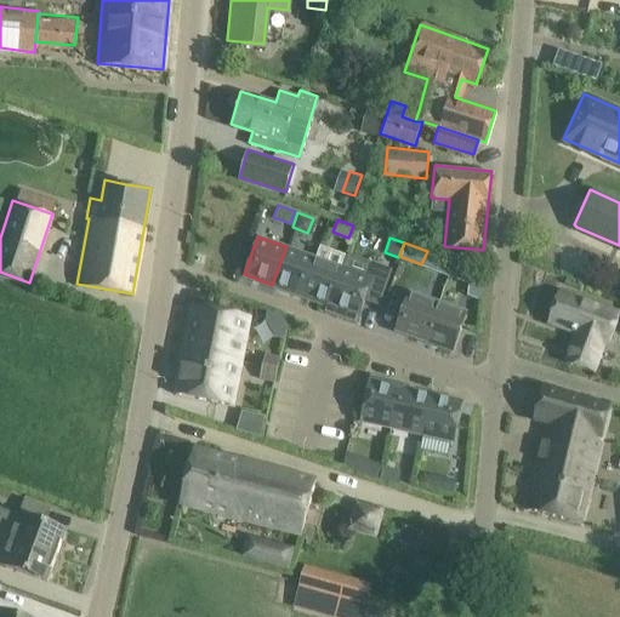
[(313,257),(286,246),(272,285),(300,295),(313,257)]
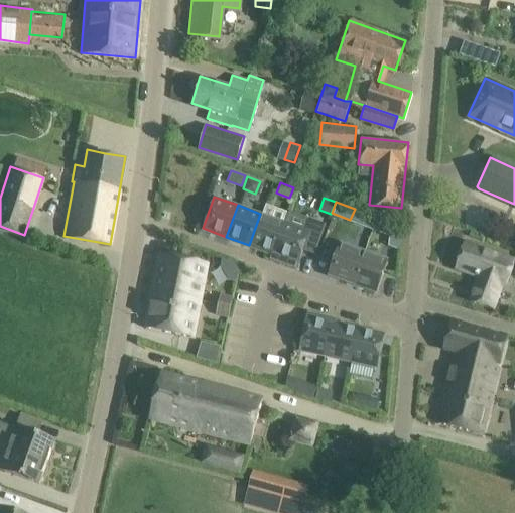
[(270,257),(271,257),(283,222),(260,214),(249,245),(271,253),(270,257)]
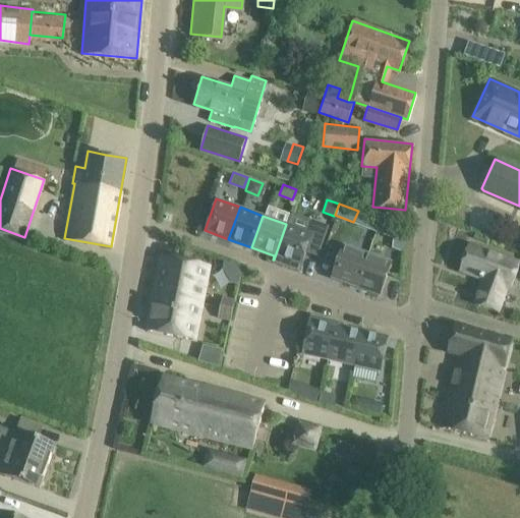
[(310,232),(286,224),(274,260),(297,268),(310,232)]
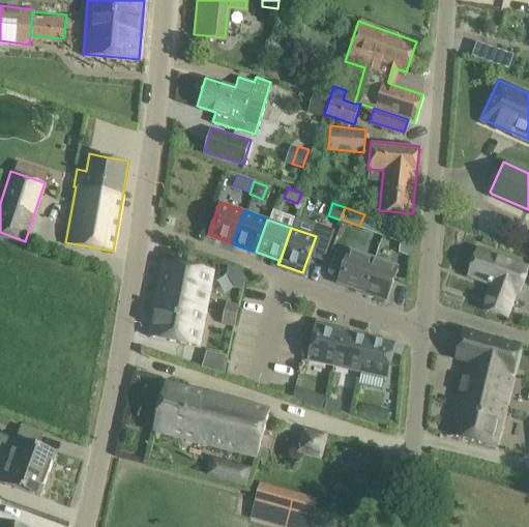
[(401,229),(398,251),(409,255),(412,233),(401,229)]
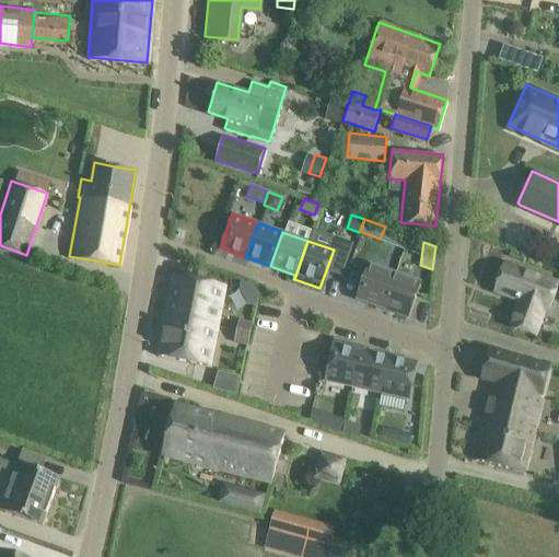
[(557,280),(524,268),(503,262),(492,289),(521,299),(517,309),(514,308),(509,325),(534,334),(543,308),(547,309),(557,280)]
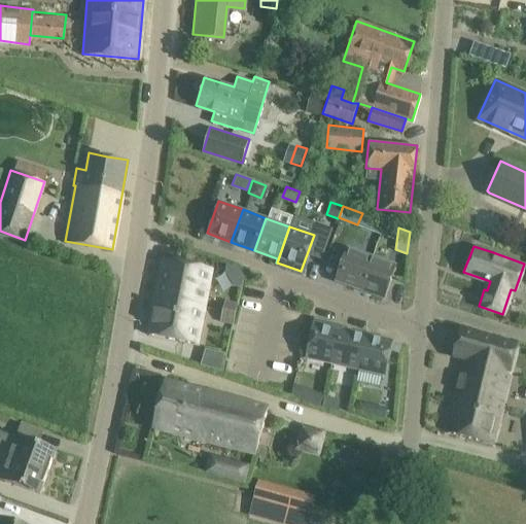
[(359,287),(371,255),(347,247),(335,279),(359,287)]
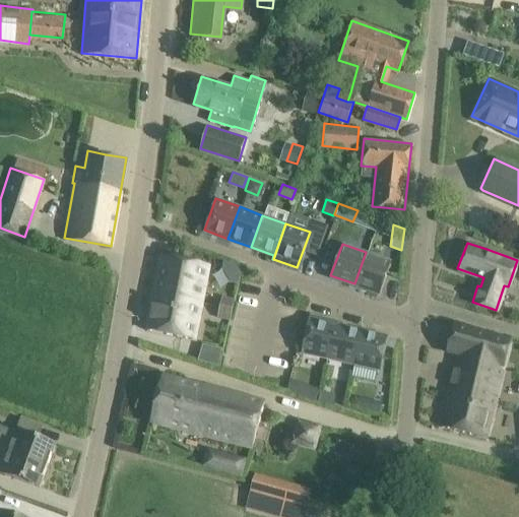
[(366,252),(354,283),(378,293),(389,261),(366,252)]
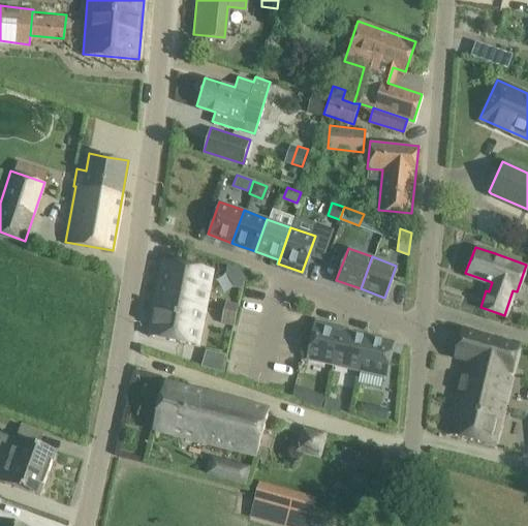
[(206,308),(214,270),(164,259),(156,297),(206,308)]
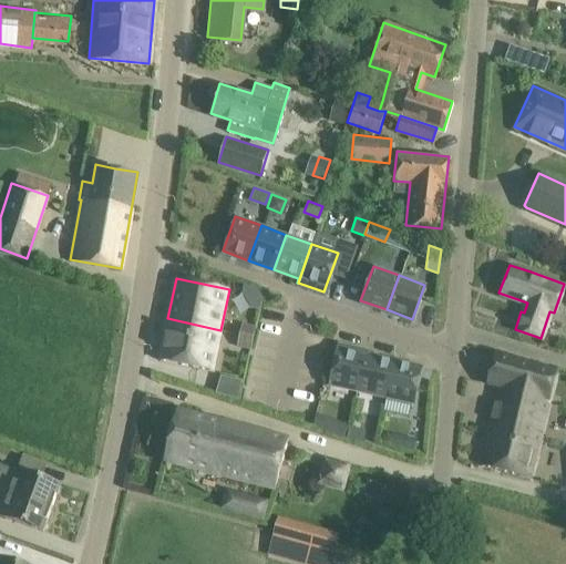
[(220,330),(167,318),(158,359),(212,370),(220,330)]
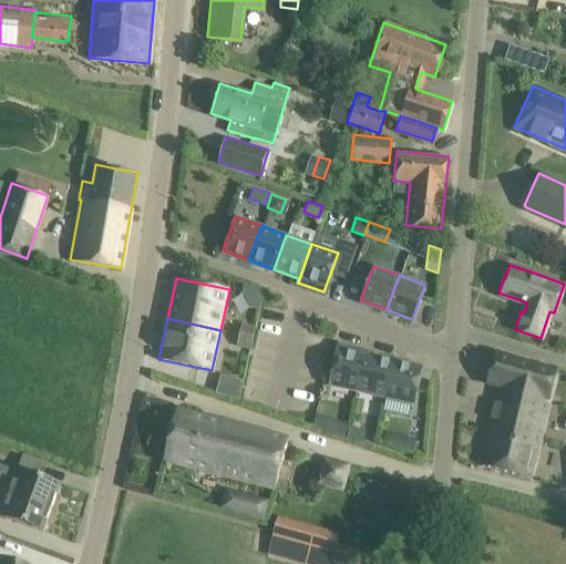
[(238,332),(250,336),(253,325),(242,322),(238,332)]
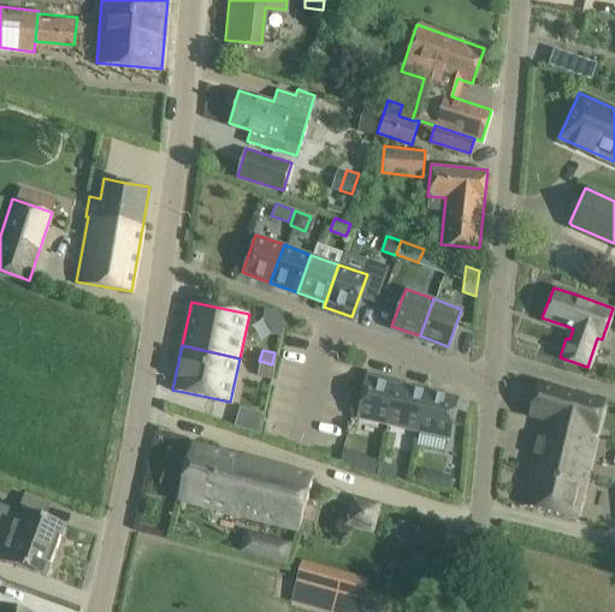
[(270,376),(272,364),(259,361),(256,373),(270,376)]
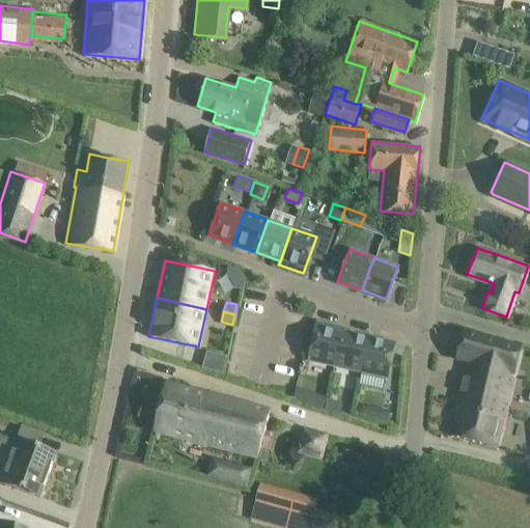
[(338,346),(341,331),(342,327),(316,321),(310,346),(308,358),(334,364),(338,346)]
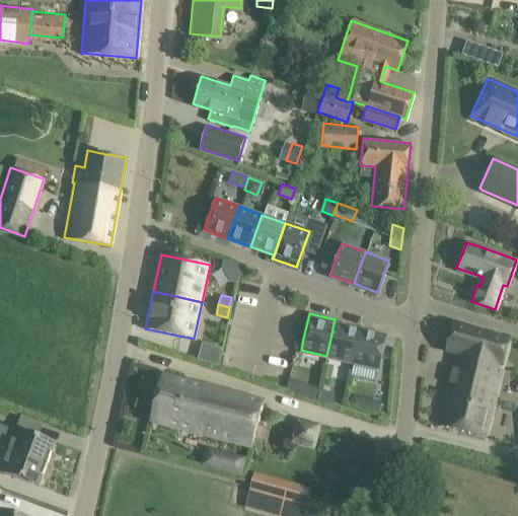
[(508,338),(471,326),(453,321),(445,349),(456,352),(439,424),(459,429),(484,434),(491,408),(508,338)]
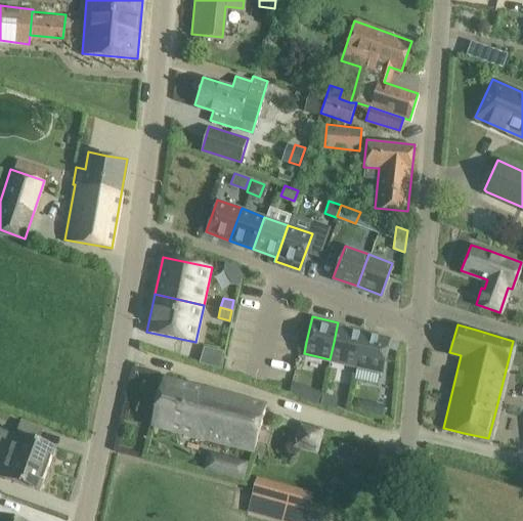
[(334,342),(330,359),(354,365),(359,342),(362,332),(337,327),(334,342)]
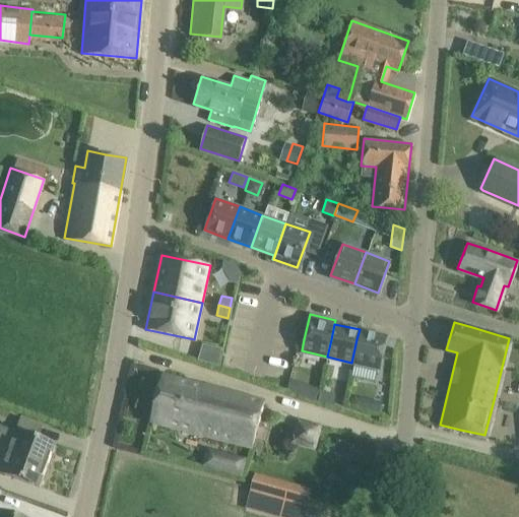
[(360,329),(357,339),(351,363),(378,368),(384,339),(385,335),(360,329)]
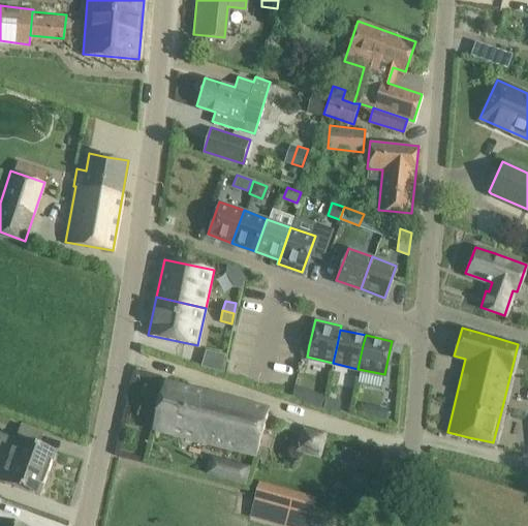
[(268,407),(164,380),(152,428),(255,455),(268,407)]
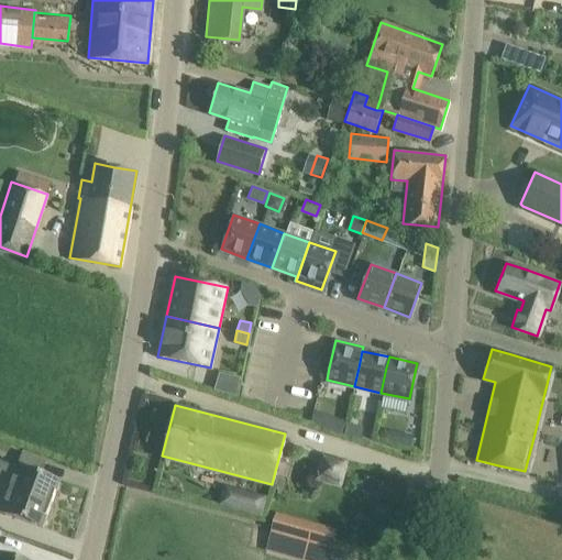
[(333,415),(329,428),(342,432),(346,420),(333,415)]
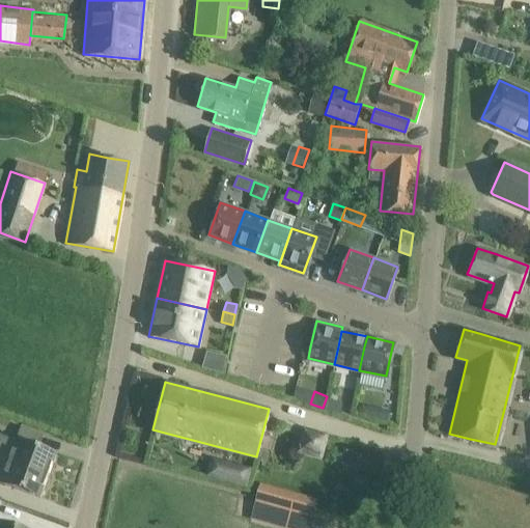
[(326,397),(324,409),(338,412),(341,400),(326,397)]
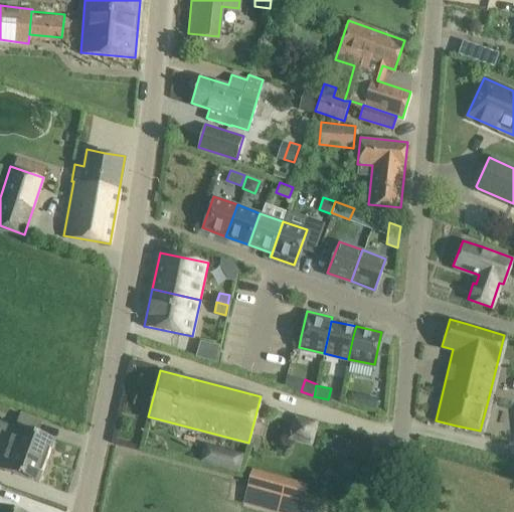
[(366,394),(363,405),(375,408),(377,396),(366,394)]
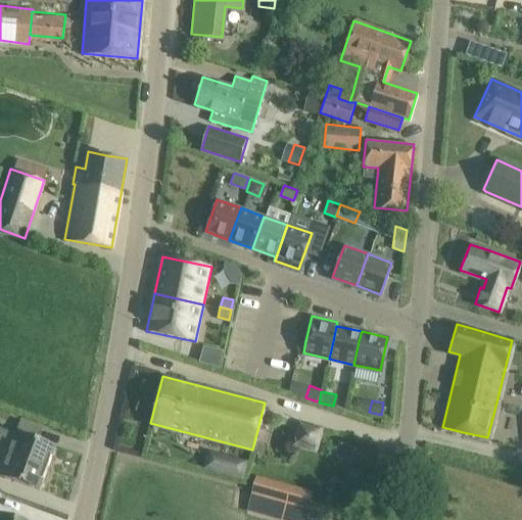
[(5,451),(46,466),(53,445),(12,431),(0,426),(0,450),(5,452),(5,451)]
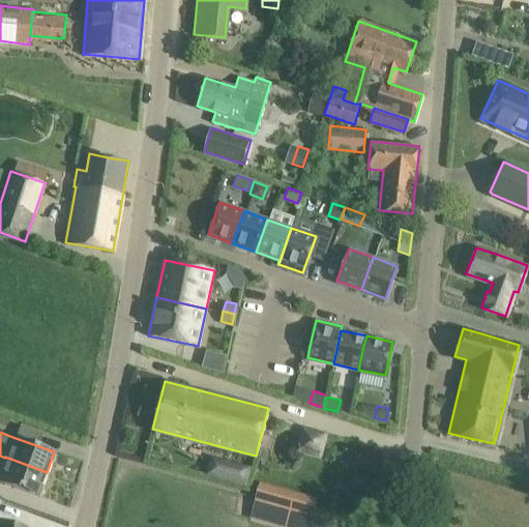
[(0,479),(39,494),(47,472),(5,457),(5,458),(0,471),(0,479)]
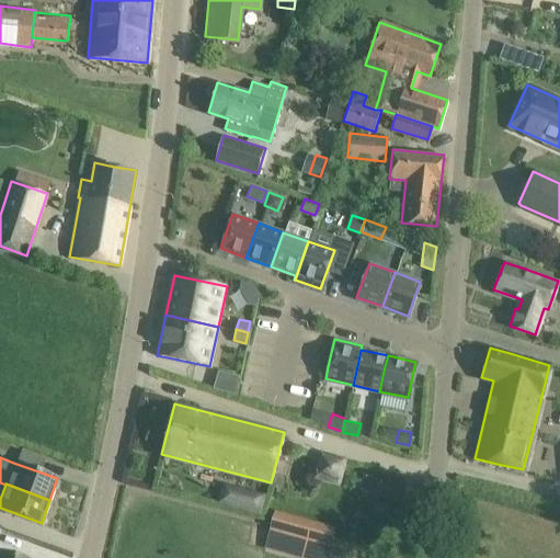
[(259,496),(242,492),(238,508),(254,511),(259,496)]
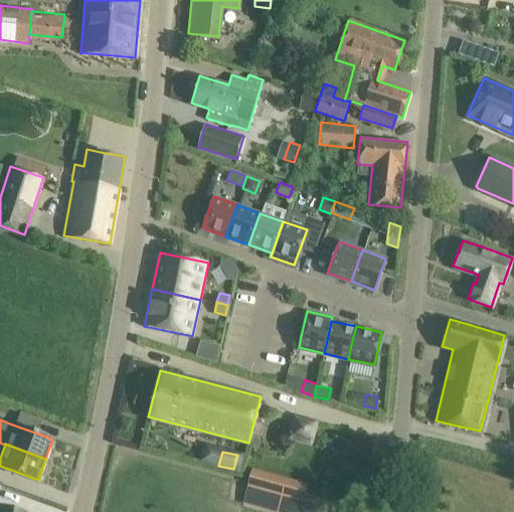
[(286,476),(251,467),(246,486),(281,495),(286,476)]
